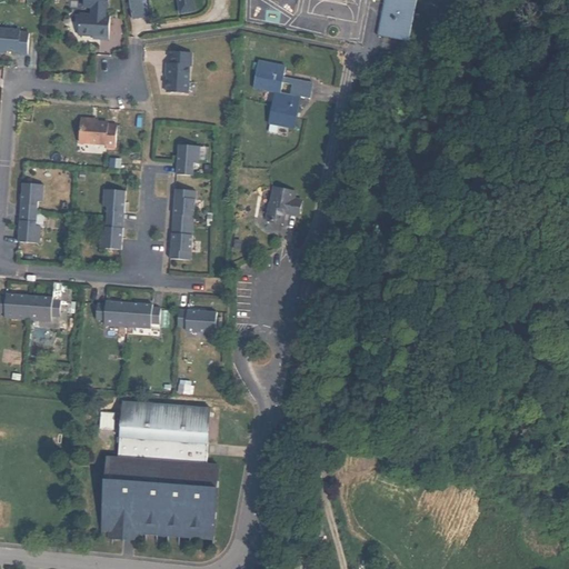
[(79,15),(78,36),(92,37),(99,37),(99,40),(108,40),(109,17),(105,17),(106,9),(108,9),(108,0),(85,0),(85,7),(92,8),(91,16),(79,15)]
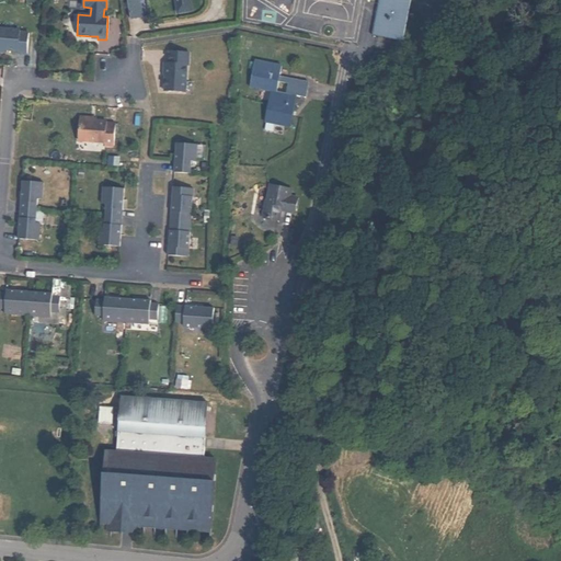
[(141,16),(138,0),(126,0),(127,1),(127,8),(129,18),(141,16)]
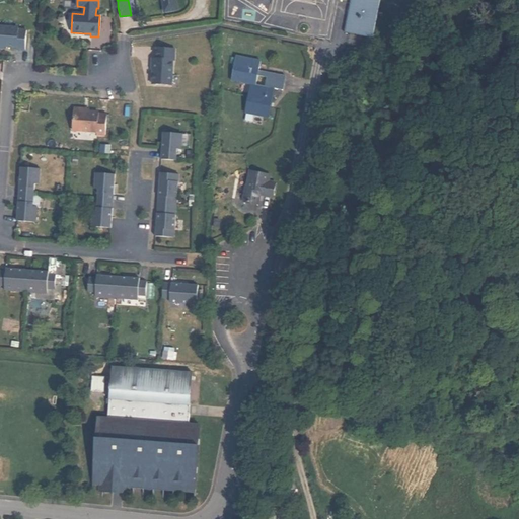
[(175,0),(162,0),(164,11),(177,9),(175,0)]
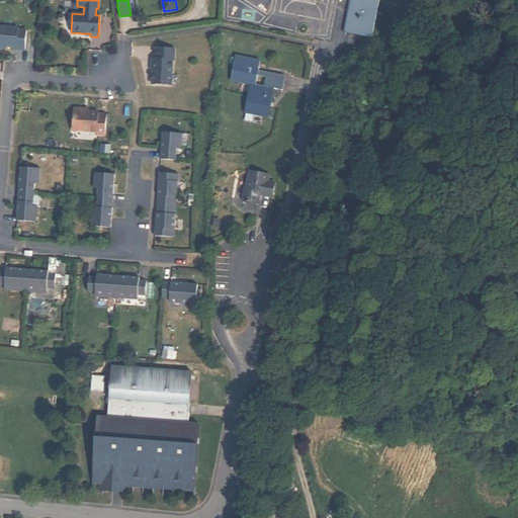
[(344,30),(371,38),(378,0),(350,0),(345,28),(344,28),(344,30)]
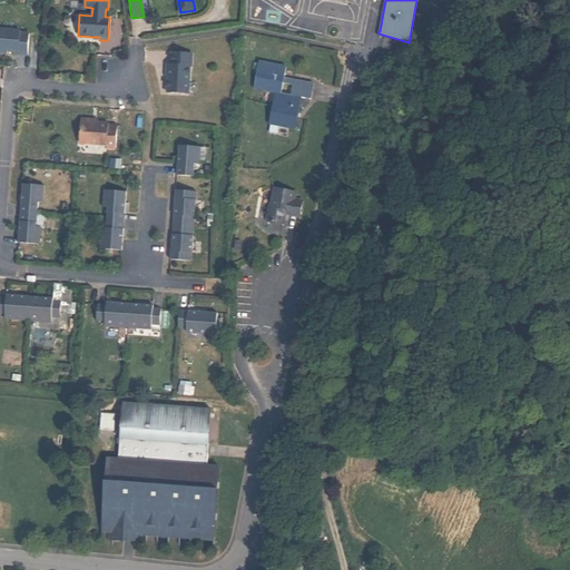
[(27,55),(29,33),(20,33),(20,31),(0,29),(0,51),(2,52),(2,50),(18,51),(18,53),(27,55)]
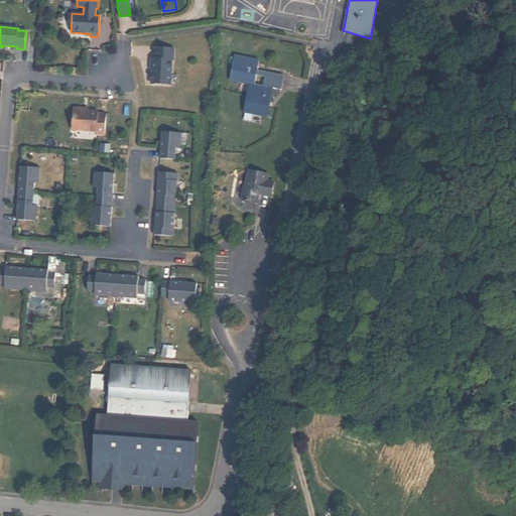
[(150,59),(150,65),(151,65),(151,70),(150,85),(169,86),(171,61),(172,61),(173,49),(155,49),(154,59),(150,59)]
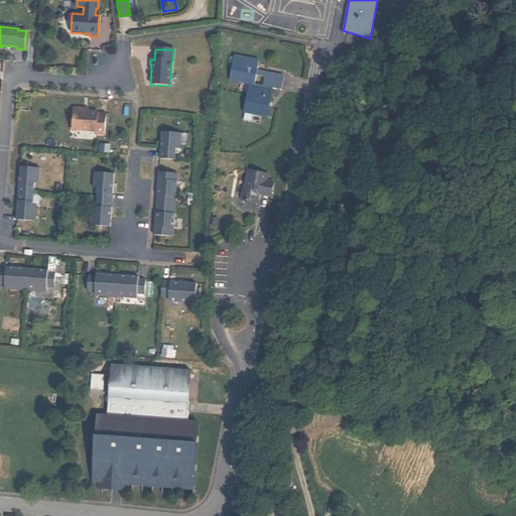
[(256,73),(257,69),(259,59),(235,54),(230,79),(249,83),(244,111),(267,115),(272,90),(280,92),(284,74),(266,71),(265,75),(256,73)]
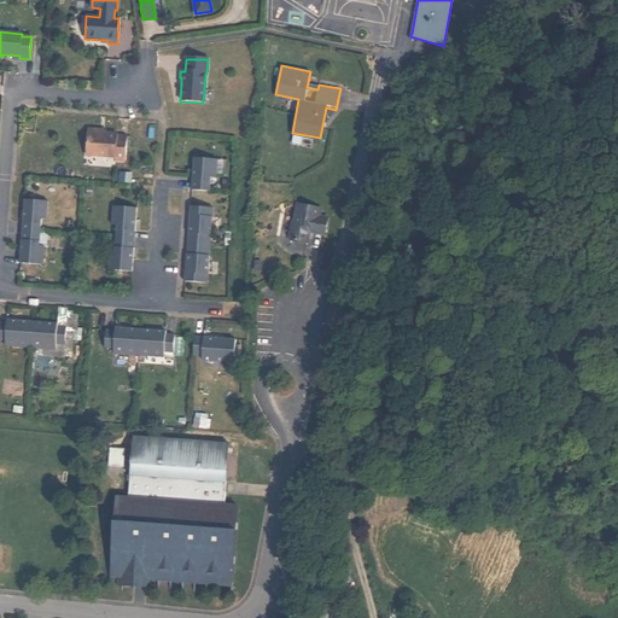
[(87,129),(85,155),(115,157),(115,159),(124,161),(126,136),(117,135),(117,134),(105,133),(99,133),(100,129),(87,129)]
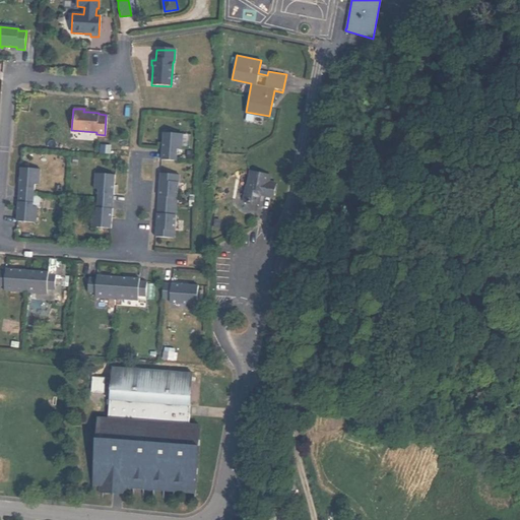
[(160,161),(176,163),(177,151),(181,151),(183,135),(163,134),(161,144),(161,145),(160,161)]
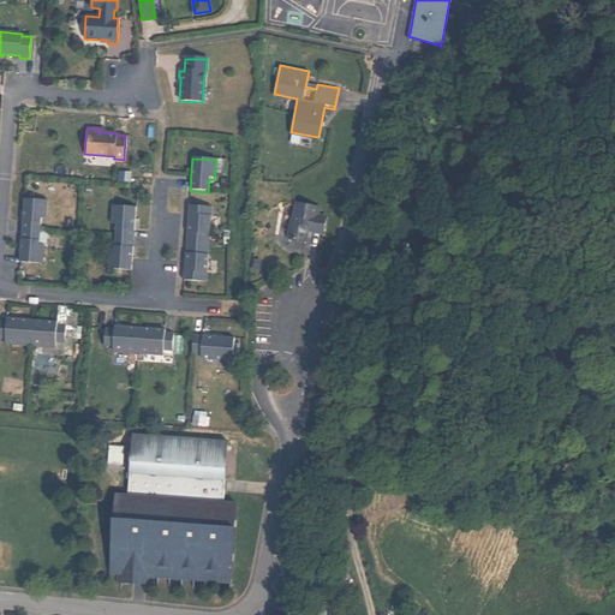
[(17,261),(41,263),(42,245),(36,244),(39,218),(43,219),(46,199),(22,198),(22,210),(21,210),(18,248),(18,249),(17,261)]
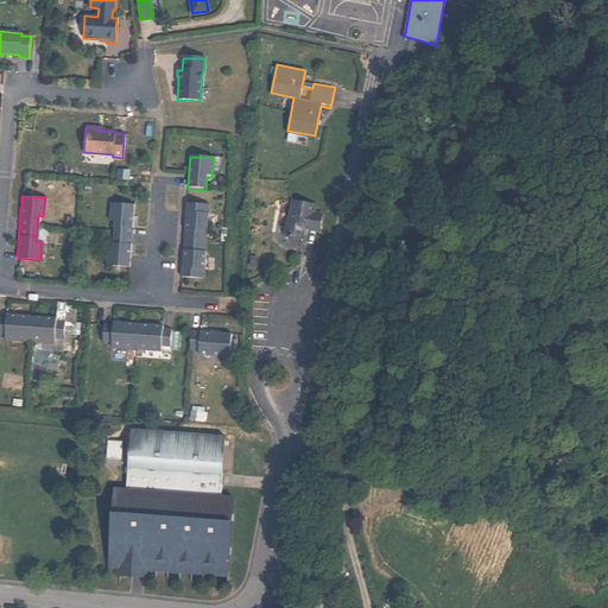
[(303,236),(305,226),(305,221),(311,222),(310,226),(321,228),(324,213),(315,210),(317,202),(293,197),(286,233),(303,236)]
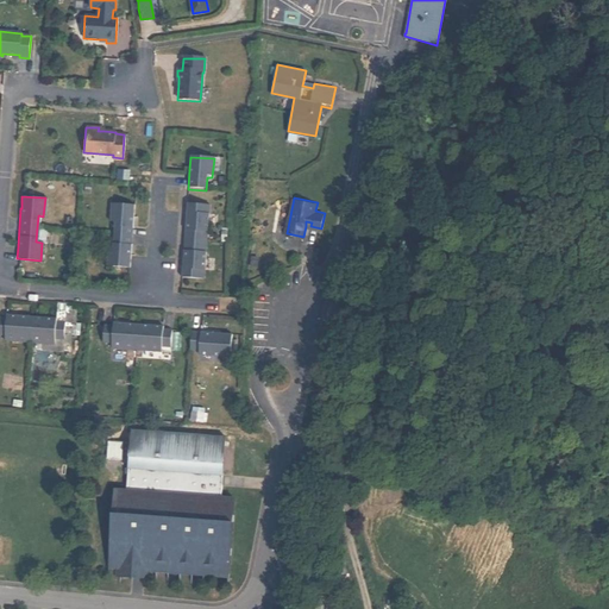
[(133,206),(111,203),(108,221),(113,221),(111,249),(106,248),(104,265),(127,268),(129,256),(132,218),(133,206)]
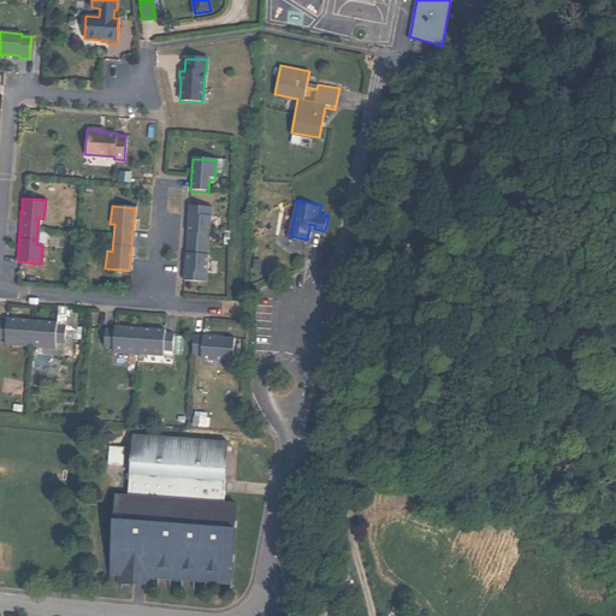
[(183,283),(205,284),(212,209),(189,207),(188,218),(184,271),(184,272),(183,283)]
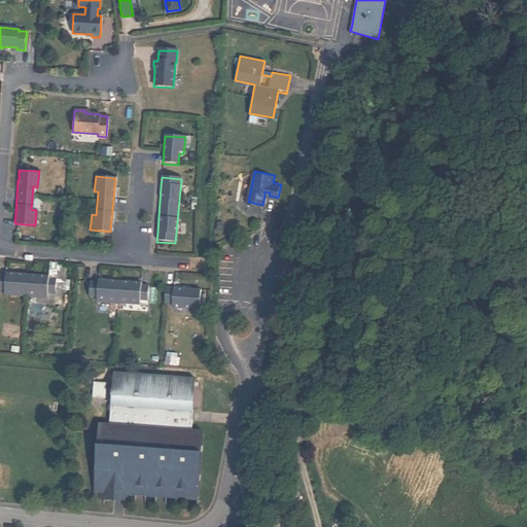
[(0,275),(0,289),(5,290),(4,295),(47,299),(47,294),(56,294),(57,280),(48,279),(48,276),(6,273),(5,276),(0,275)]
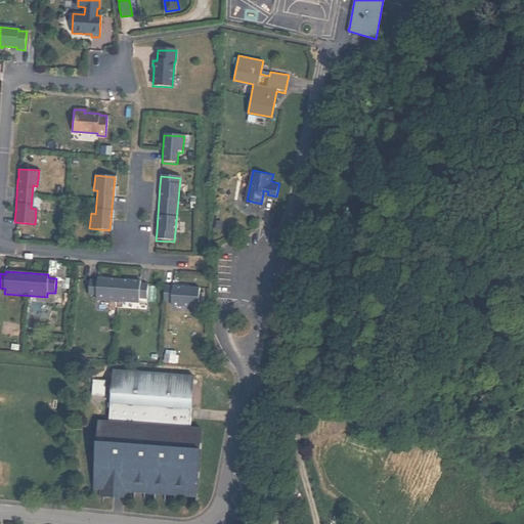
[(90,280),(89,296),(96,297),(96,301),(138,304),(139,300),(146,300),(147,286),(140,285),(140,282),(97,278),(97,281),(90,280)]
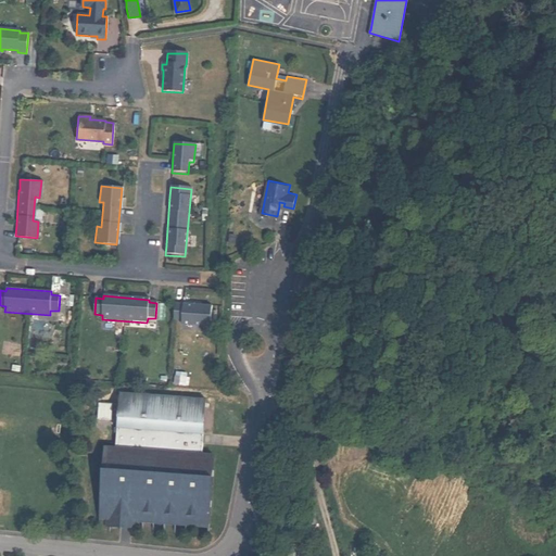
[(199,306),(175,304),(173,321),(181,321),(186,321),(185,326),(210,328),(212,307),(199,306)]
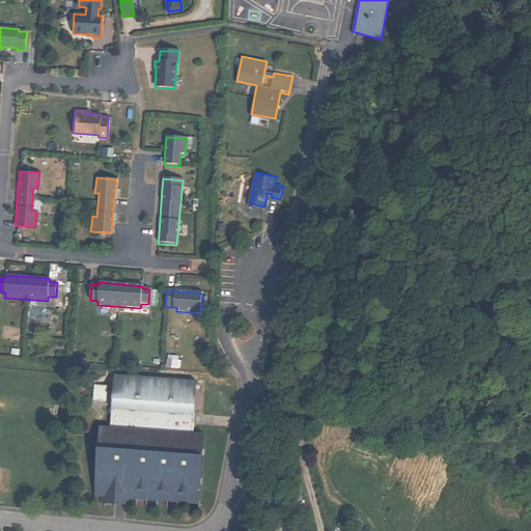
[(95,473),(94,490),(102,490),(101,495),(101,497),(101,501),(102,501),(103,497),(115,498),(116,492),(119,492),(130,493),(200,498),(201,485),(204,451),(205,434),(193,432),(194,427),(194,421),(194,416),(195,412),(197,383),(197,380),(115,372),(114,379),(112,406),(112,408),(112,411),(111,425),(100,424),(98,442),(95,473)]
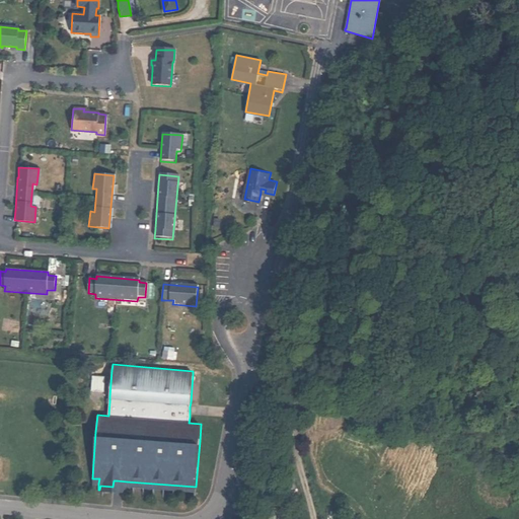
[(100,486),(99,490),(127,492),(127,486),(127,482),(117,480),(114,480),(113,487),(100,486)]
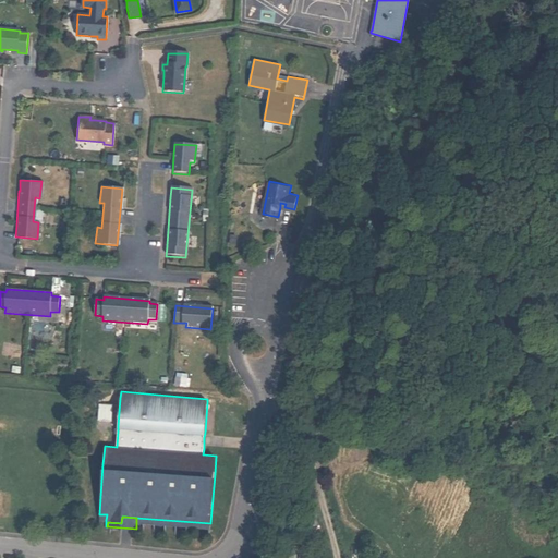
[(210,529),(210,523),(136,518),(136,522),(210,529)]
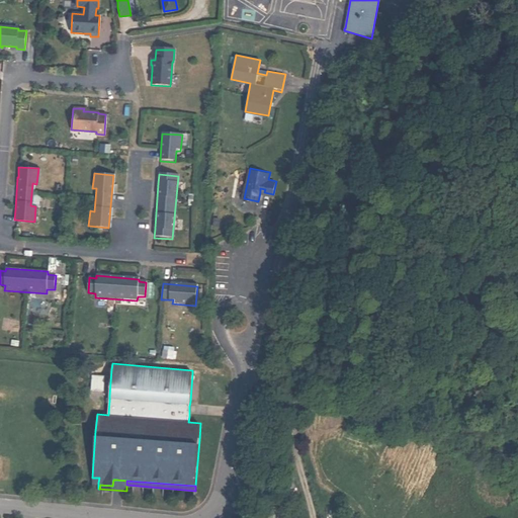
All buildings are outlined.
